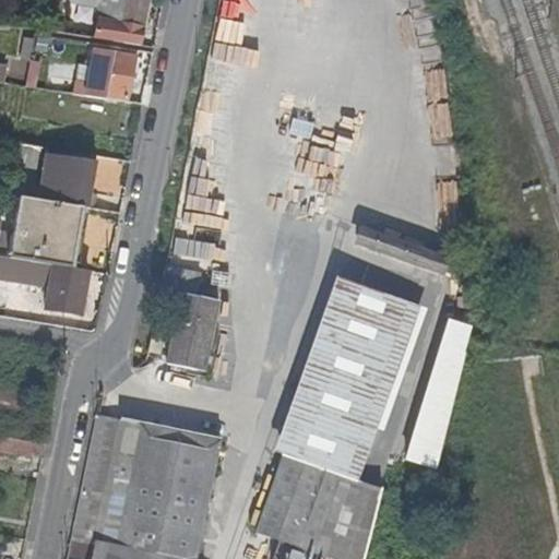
[(82,0),(84,4),(98,7),(94,38),(140,45),(147,0),(82,0)]
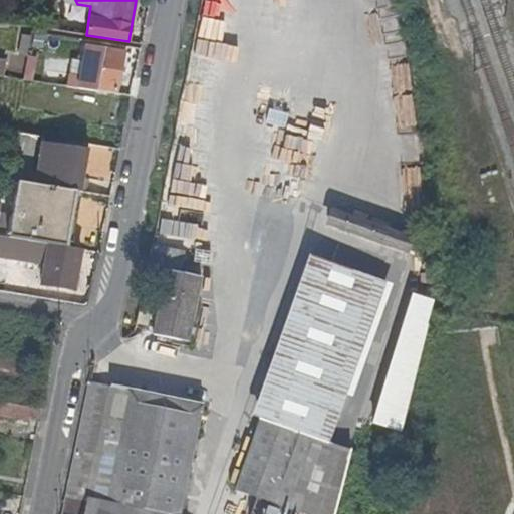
[(47,17),(45,29),(57,31),(59,19),(47,17)]
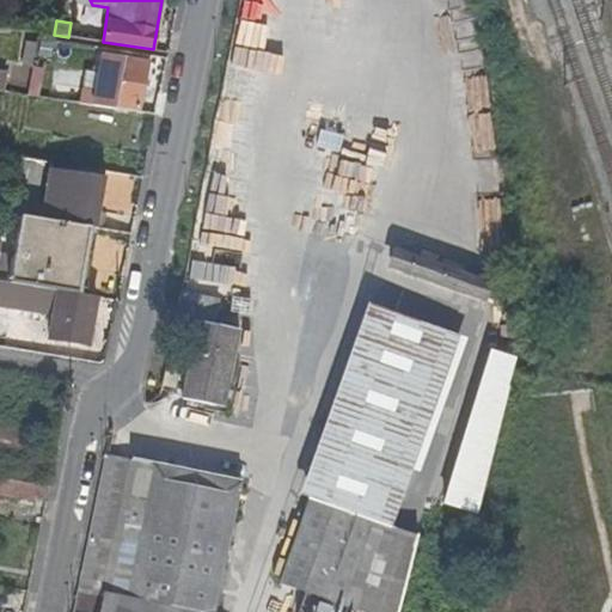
[(25,65),(32,66),(36,47),(36,44),(29,43),(25,65)]
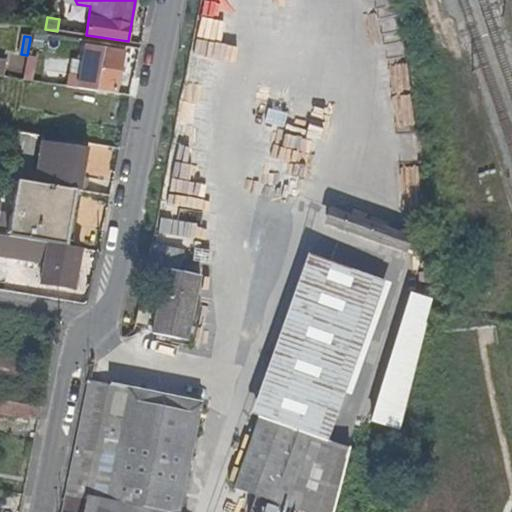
[(73,60),(69,86),(96,90),(97,88),(117,93),(125,51),(90,44),(85,62),(73,60)]
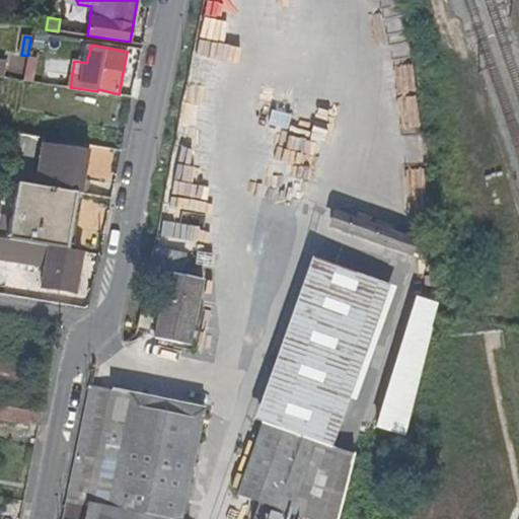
[(33,81),(38,59),(27,57),(23,80),(33,81)]
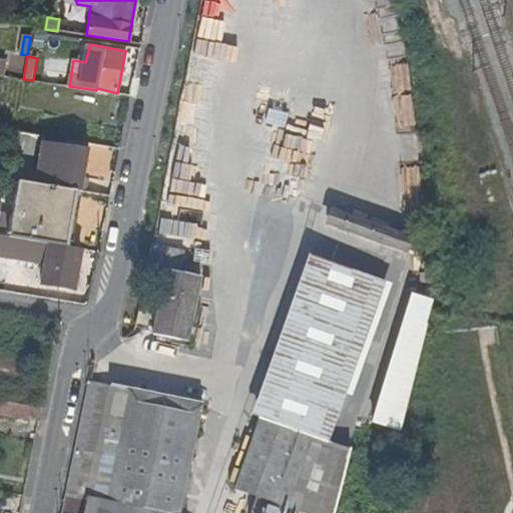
[(43,140),(44,135),(8,129),(6,141),(23,144),(41,147),(43,140)]
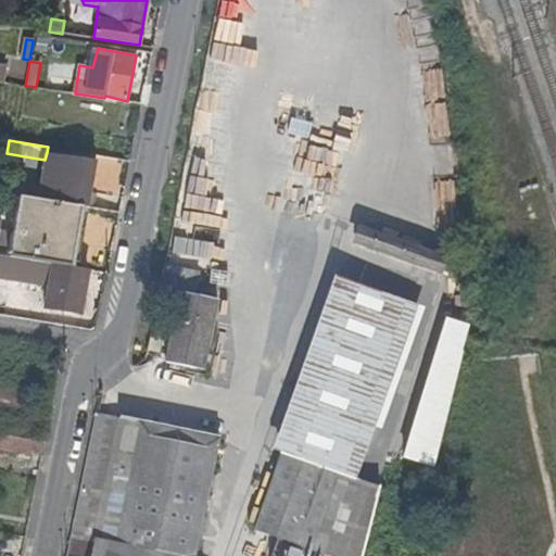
[(84,159),(47,152),(45,160),(43,172),(42,176),(38,199),(76,205),(84,159)]
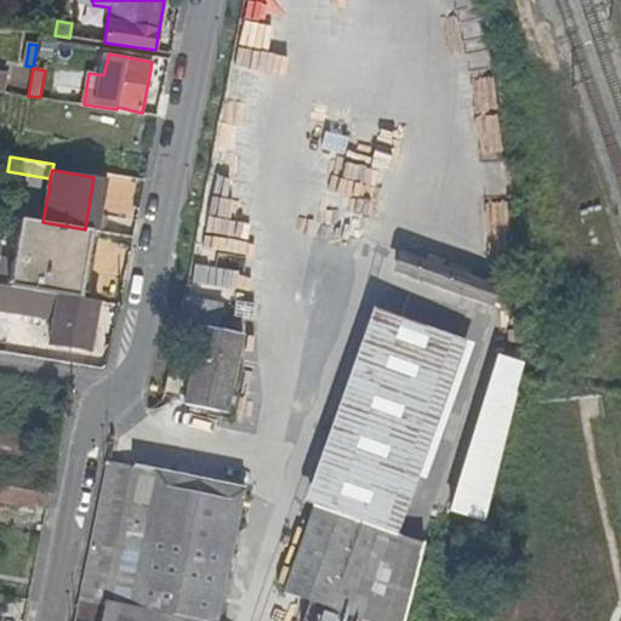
[(26,189),(49,192),(50,178),(28,175),(26,189)]
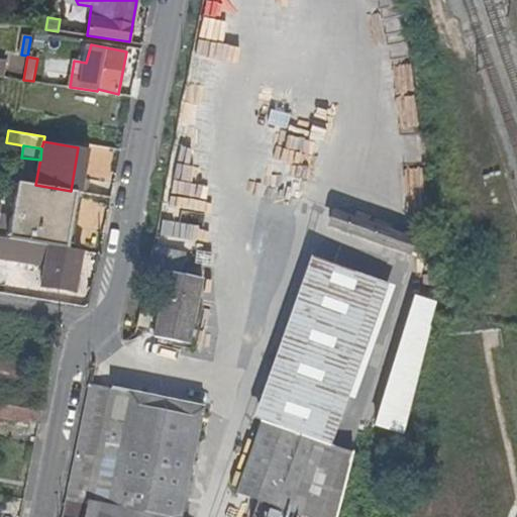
[(77,192),(82,193),(89,149),(78,147),(71,191),(77,192)]
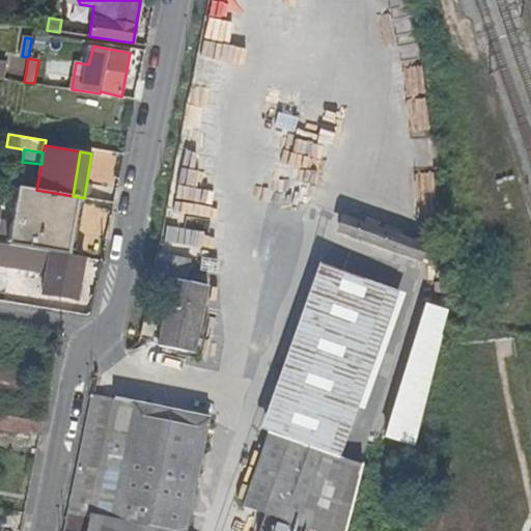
[(68,255),(79,197),(73,196),(36,190),(21,187),(10,245),(68,255)]
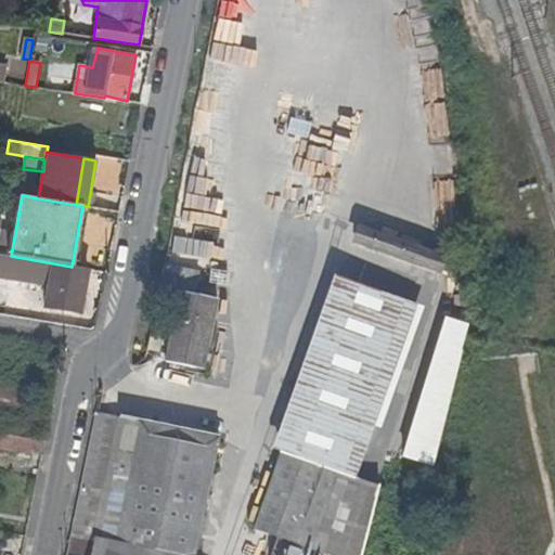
[(177,244),(193,247),(197,228),(180,223),(177,244)]
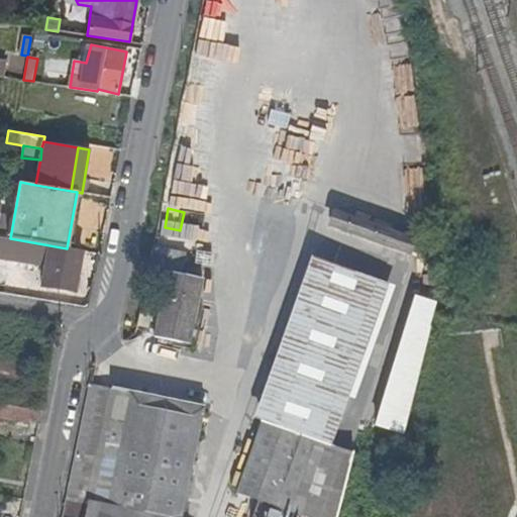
[(332,213),(328,231),(413,250),(417,232),(332,213)]
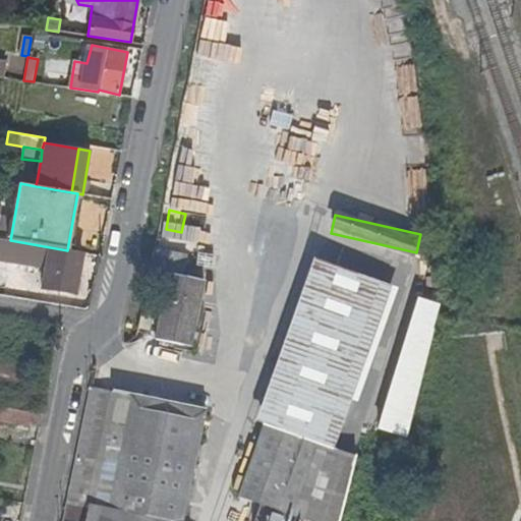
[(190,234),(181,232),(166,229),(159,228),(151,268),(171,273),(174,259),(184,262),(190,234)]
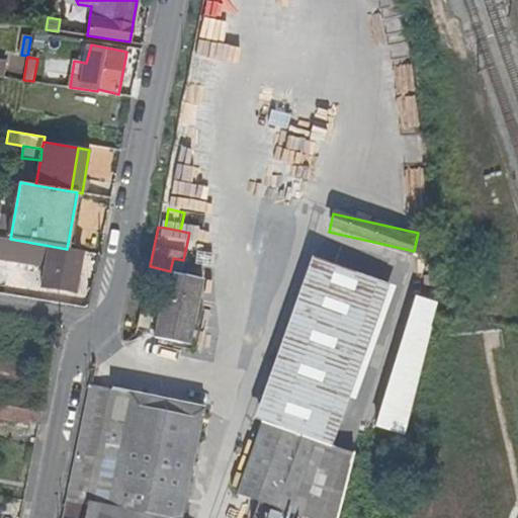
[(75,293),(83,252),(67,249),(10,239),(4,239),(1,254),(36,260),(37,257),(48,259),(42,287),(75,293)]
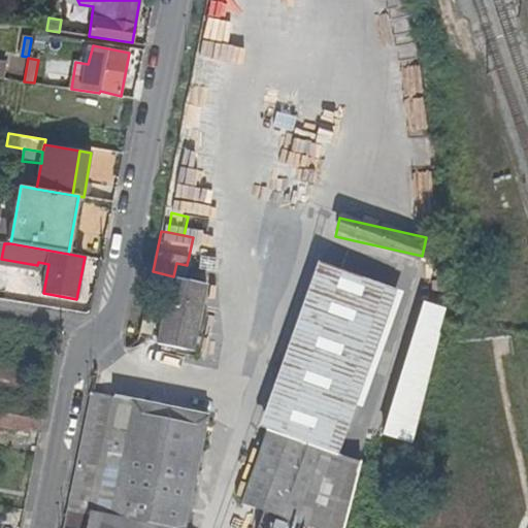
[(347,416),(375,284),(317,262),(257,428),(266,431),(322,451),(333,455),(347,416)]
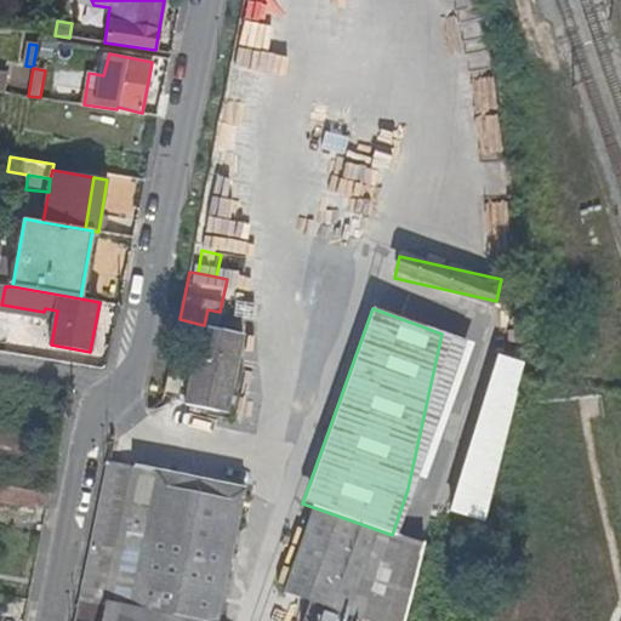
[(222,313),(220,312),(208,309),(204,325),(187,404),(228,412),(245,334),(220,328),(222,313)]
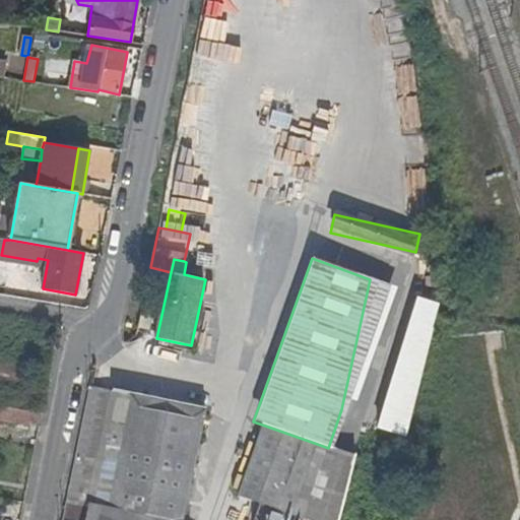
[(413,295),(380,428),(406,435),(440,302),(413,295)]
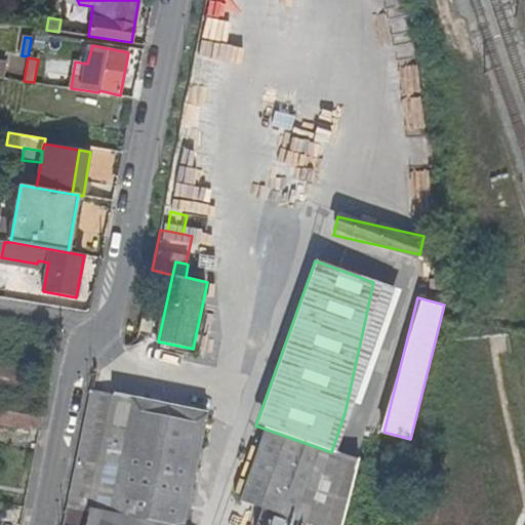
[(0,361),(0,389),(19,394),(25,367),(0,361)]
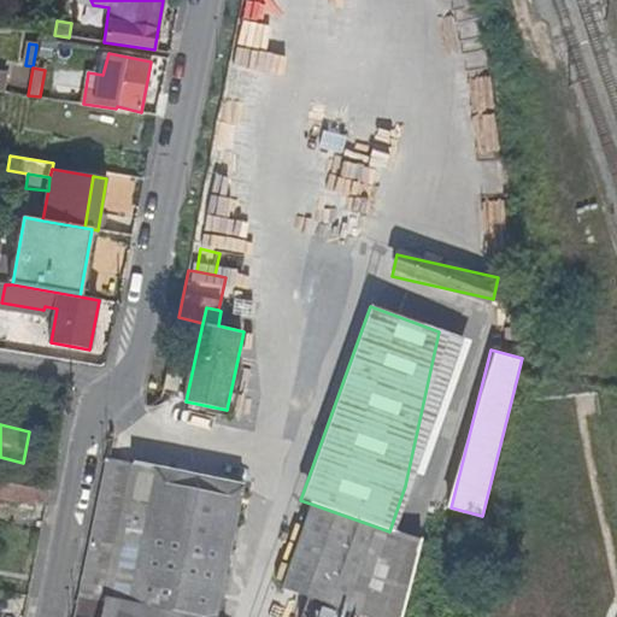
[(131,464),(105,458),(78,592),(197,616),(215,616),(244,486),(133,462),(131,464)]
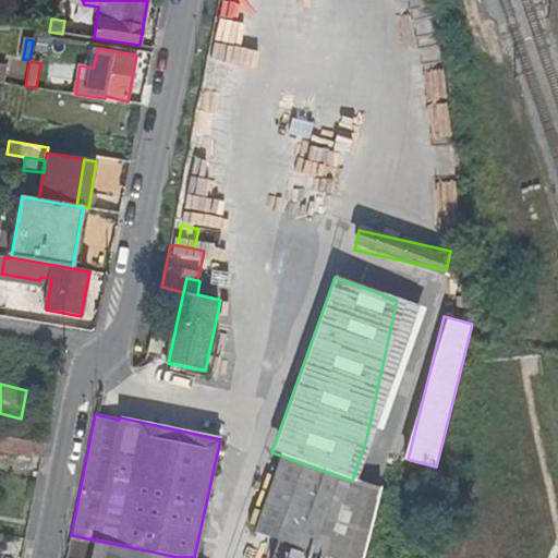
[(2,435),(0,448),(41,456),(45,443),(2,435)]
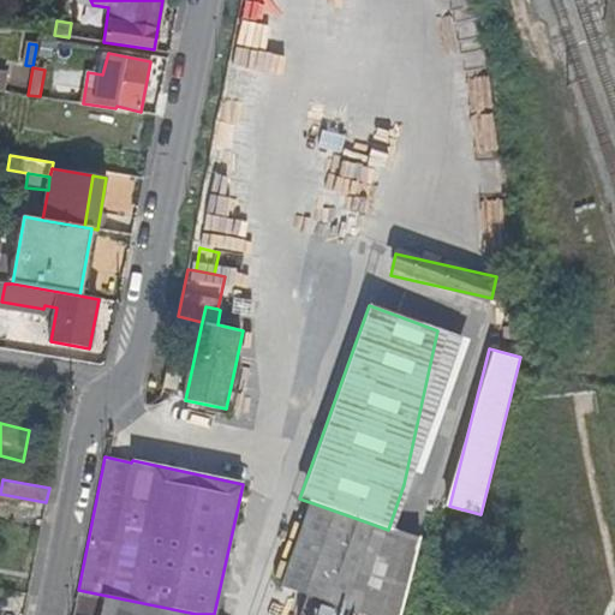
[(344,608),(375,525),(310,502),(280,584),(344,608)]
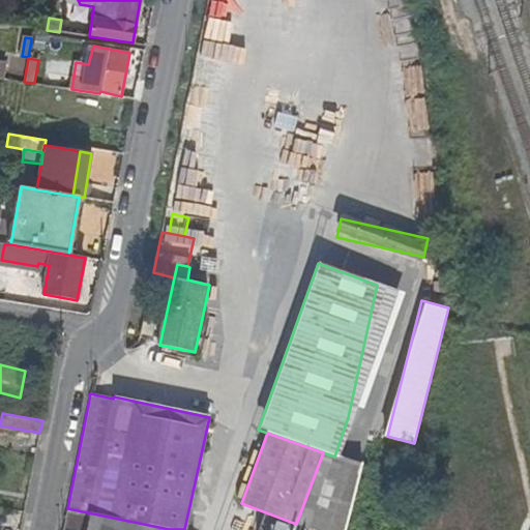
[(62,529),(169,529),(67,508),(62,529)]
